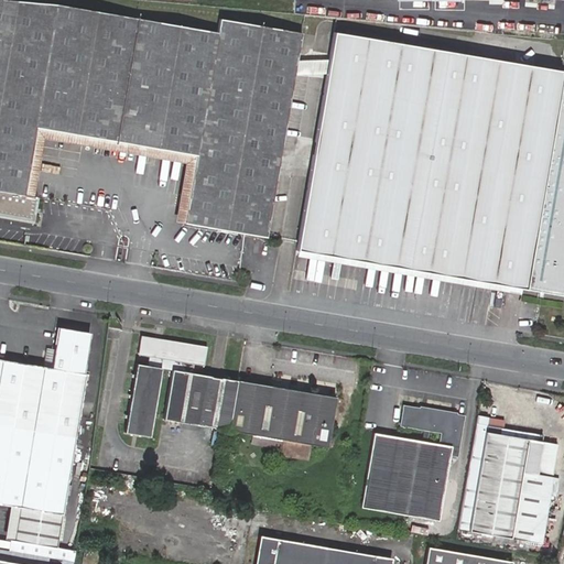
[(196,155),(184,223),(266,237),(301,33),(219,20),(217,33),(56,6),(0,0),(0,191),(24,196),(36,128),(196,155)]
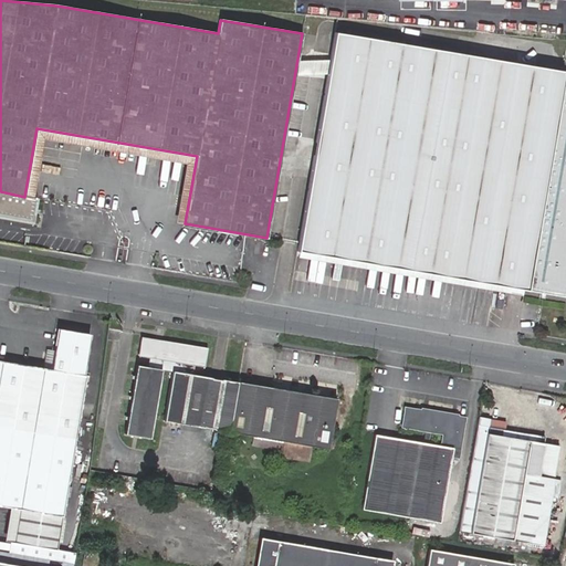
[(565,72),(564,72),(334,33),(296,252),(363,263),(494,285),(526,291),(527,291),(565,297),(565,72)]
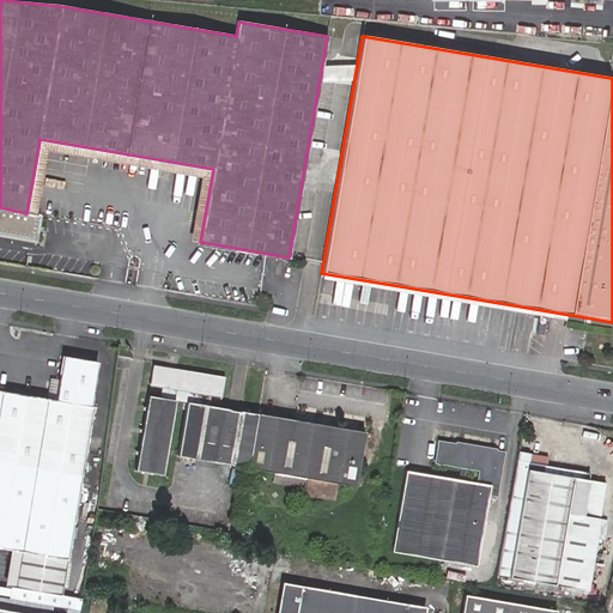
[(190,241),(200,242),(213,169),(40,139),(26,213),(36,214),(48,151),(201,178),(190,241)]
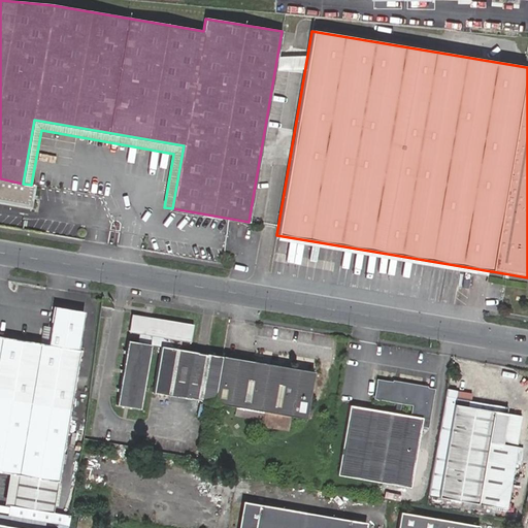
[(23,184),(0,178),(0,201),(31,207),(35,186),(31,185),(23,184)]
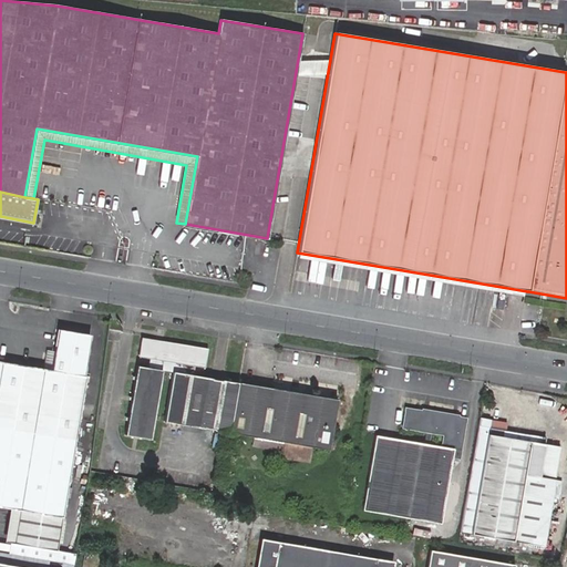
[(0,360),(0,471),(68,483),(85,377),(83,375),(91,334),(59,330),(51,370),(0,360)]
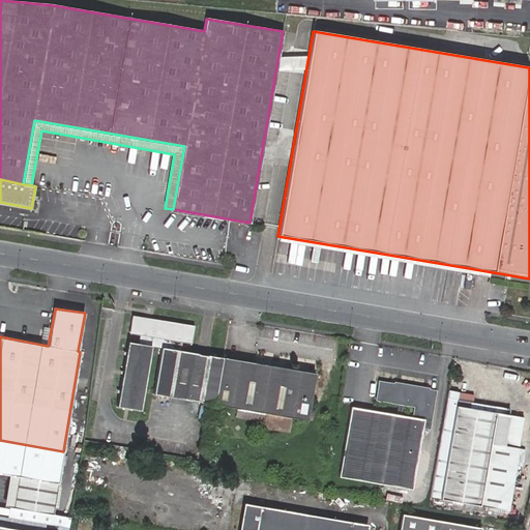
[(215,405),(223,358),(207,355),(202,354),(198,354),(180,351),(181,343),(192,344),(194,326),(133,316),(129,333),(139,335),(138,344),(127,343),(117,407),(140,411),(151,346),(152,337),(163,340),(160,348),(153,394),(189,401),(192,401),(200,402),(215,405)]
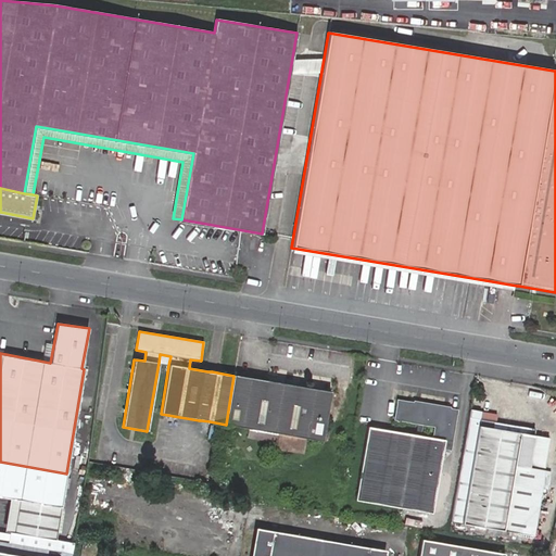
[(266,381),(234,376),(226,425),(323,441),(331,392),(266,381)]
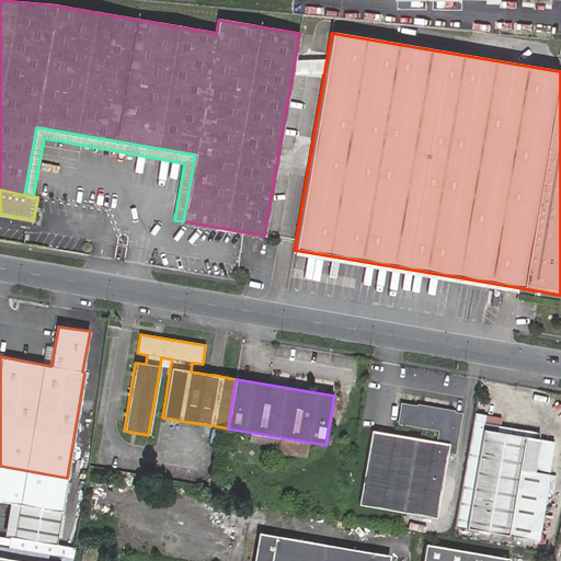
[(371,431),(358,504),(404,513),(436,518),(443,477),(446,461),(447,453),(455,455),(461,413),(401,403),(397,423),(438,431),(436,442),(371,431)]
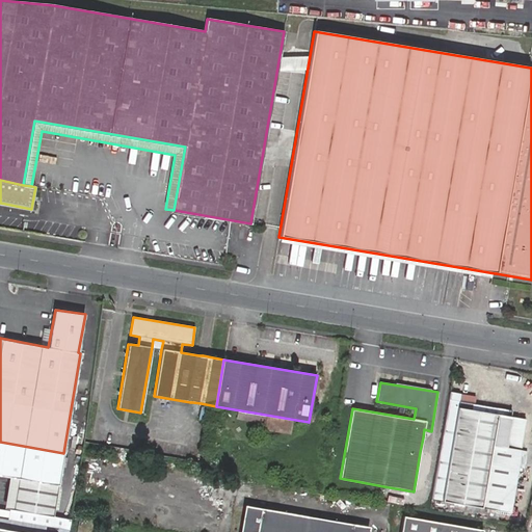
[(443,501),(453,439),(458,407),(459,401),(460,394),(450,392),(431,499),(443,501)]
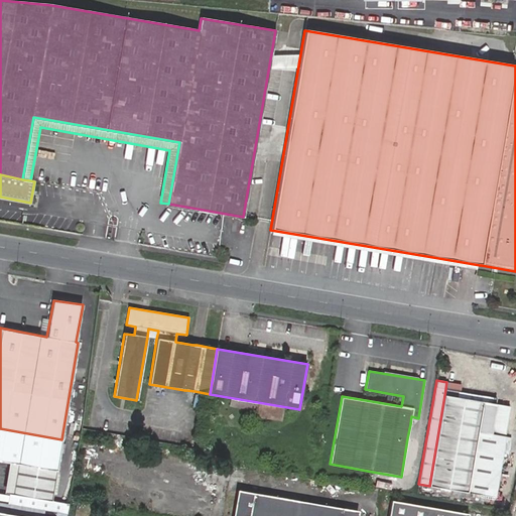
[(445,389),(444,395),(459,398),(460,392),(455,391),(445,389)]
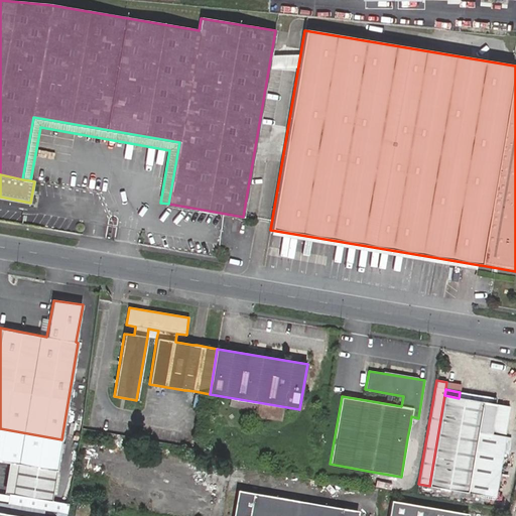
[(481,414),(493,416),(496,398),(460,392),(459,398),(483,401),(481,414)]
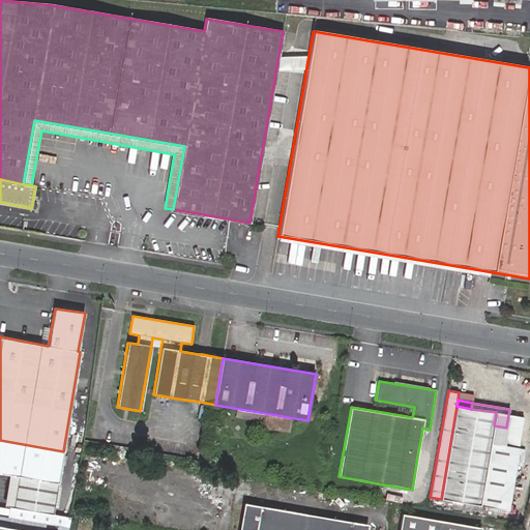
[(471,409),(457,406),(441,499),(479,505),(508,510),(516,465),(518,451),(503,449),(502,449),(504,438),(506,428),(494,425),(496,412),(471,409)]
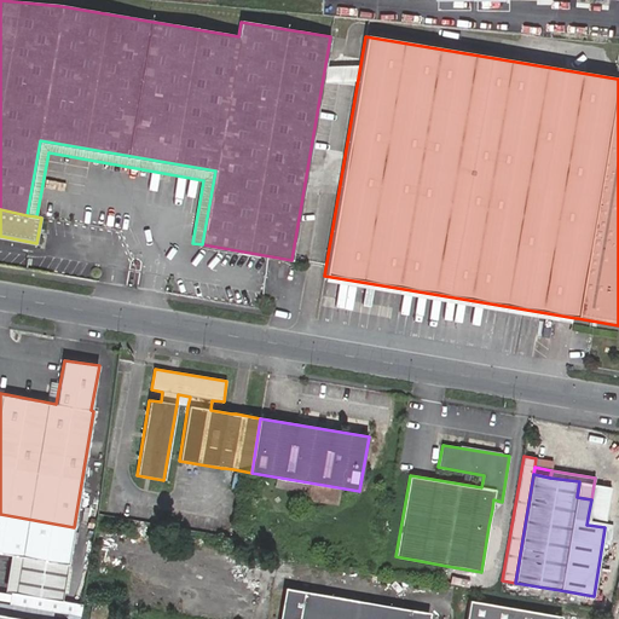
[(0,551),(68,563),(74,527),(0,514),(0,551)]
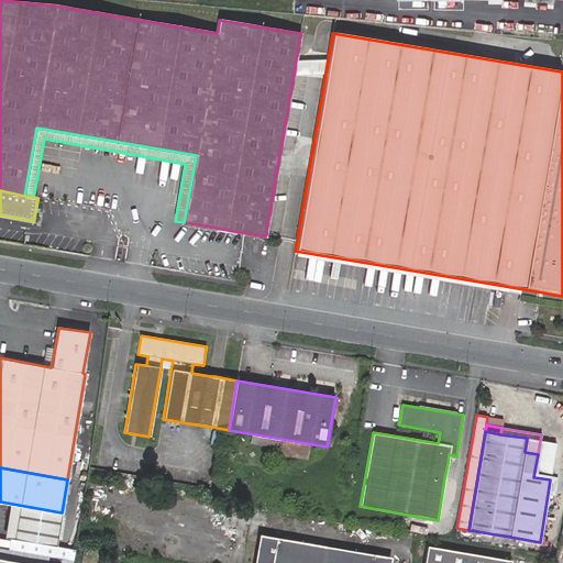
[(550,479),(548,494),(554,495),(558,477),(534,474),(534,477),(550,479)]
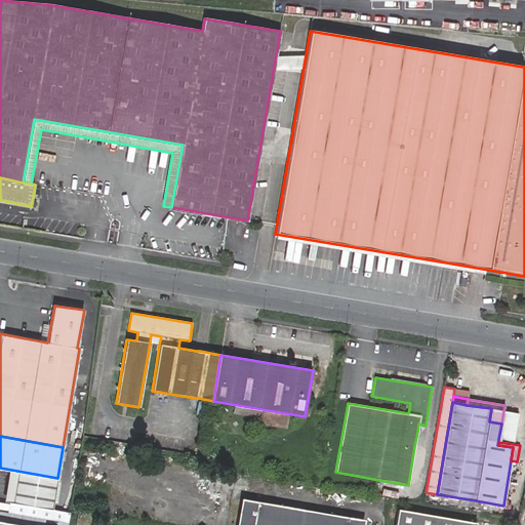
[(244,501),(239,524),(361,524),(362,521),(244,501)]
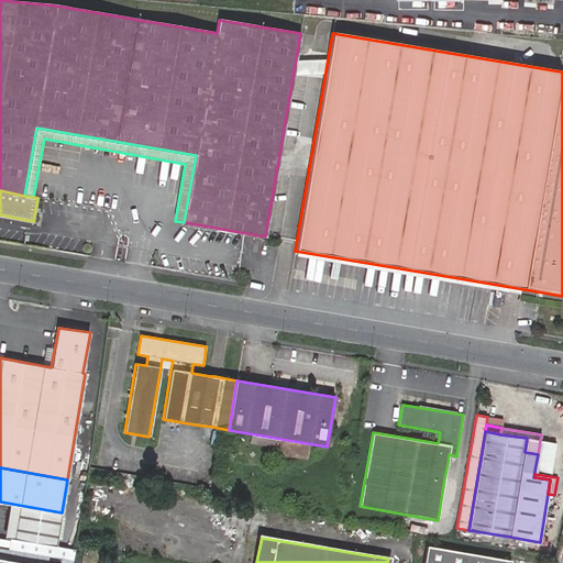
[(427,550),(423,562),(510,562),(511,561),(430,547),(427,545),(427,550)]
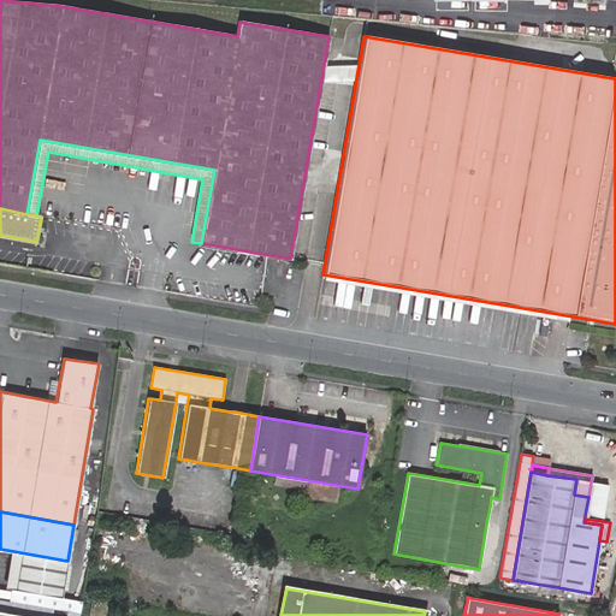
[(110,615),(112,603),(92,599),(88,615),(89,615),(110,615)]
